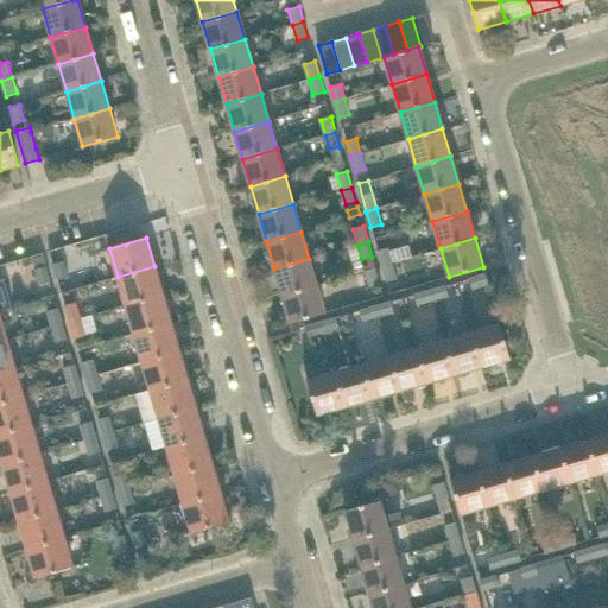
[(382,265),(393,261),(388,248),(378,251),(382,265)]
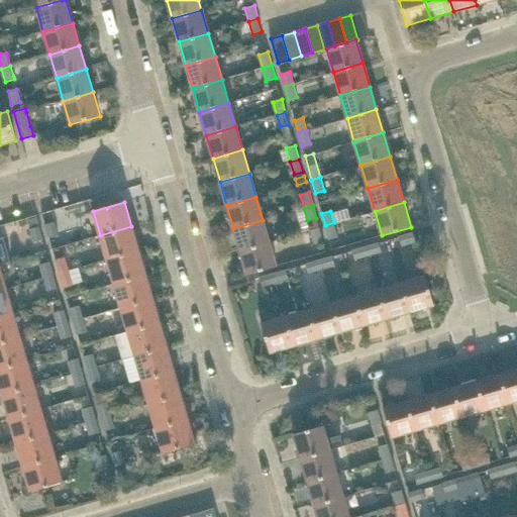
[(240,251),(270,242),(263,220),(233,228),(240,251)]
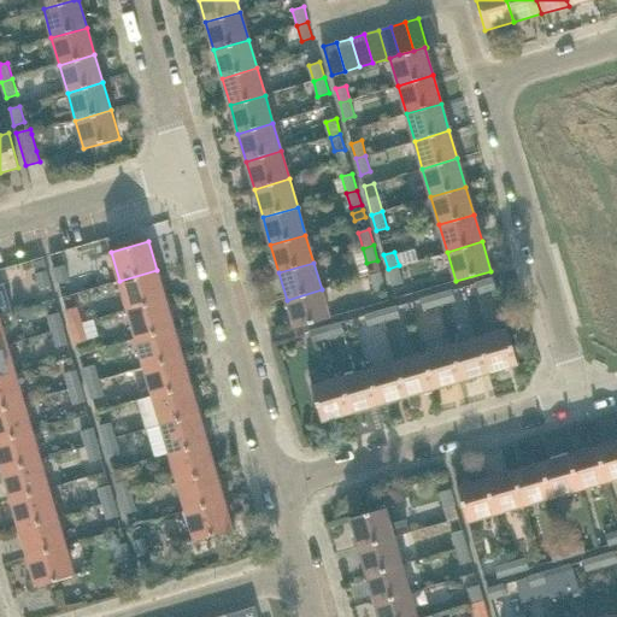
[(58,283),(69,281),(65,265),(53,269),(58,283)]
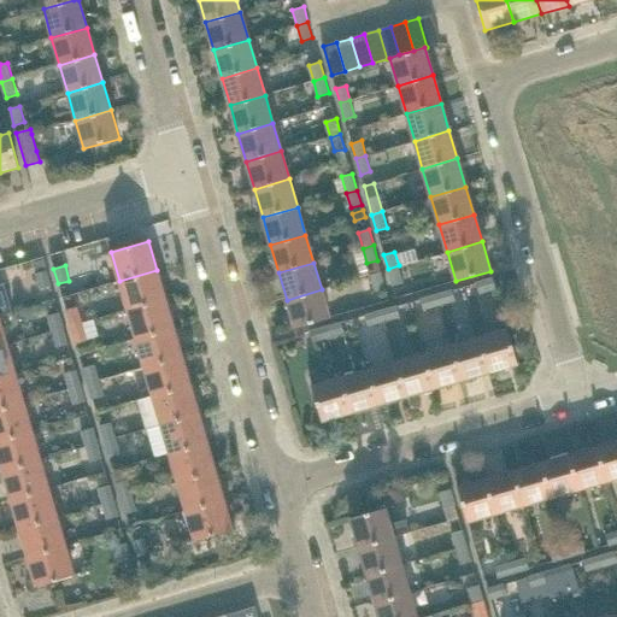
[(399,265),(388,269),(393,286),(404,283),(399,265)]
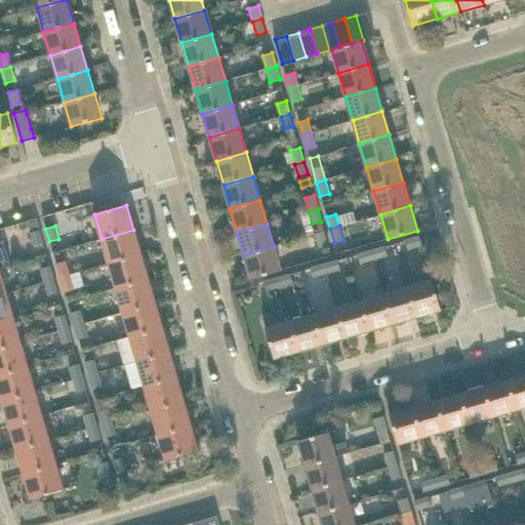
[(34,246),(43,243),(39,230),(30,233),(34,246)]
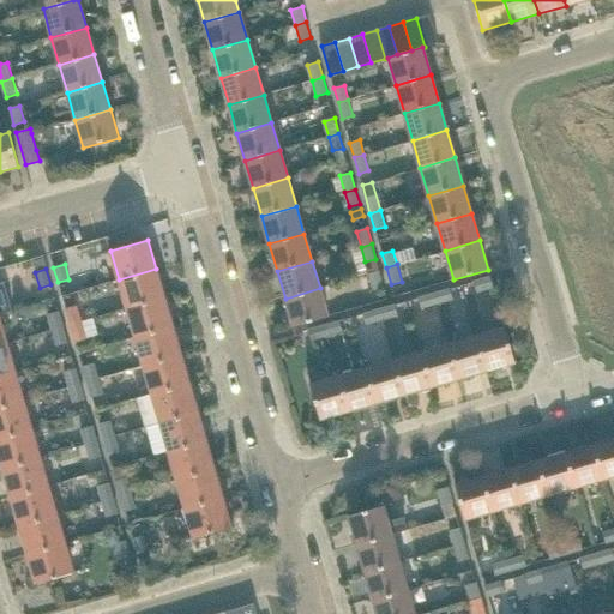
[(127,308),(164,298),(156,269),(119,280),(127,308)]
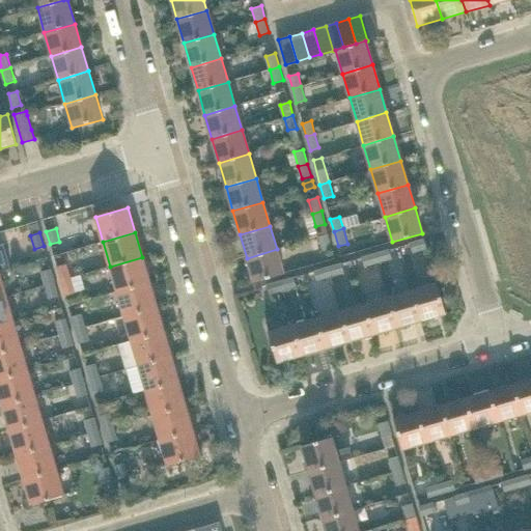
[(323,251),(332,248),(328,234),(319,236),(323,251)]
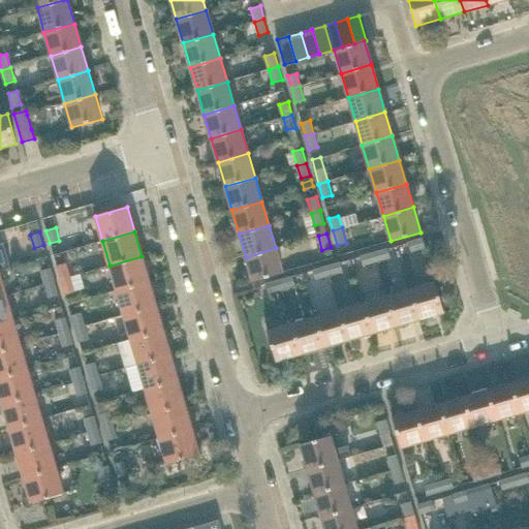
[(411,252),(425,248),(422,238),(408,242),(411,252)]
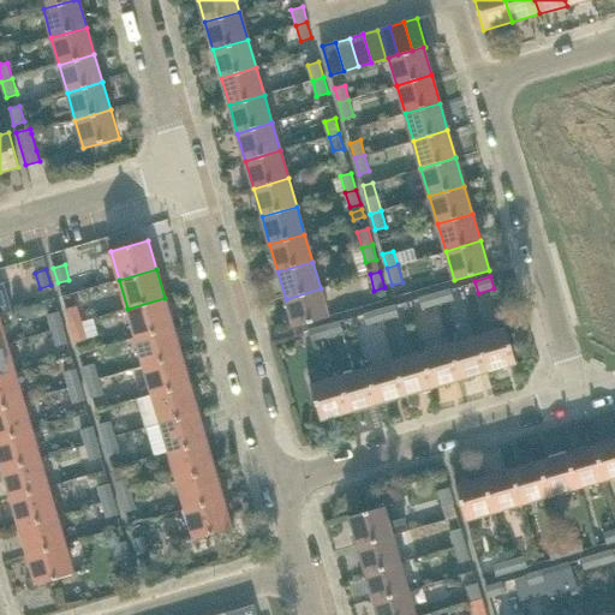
[(294,327),(329,317),(321,288),(286,299),(294,327)]
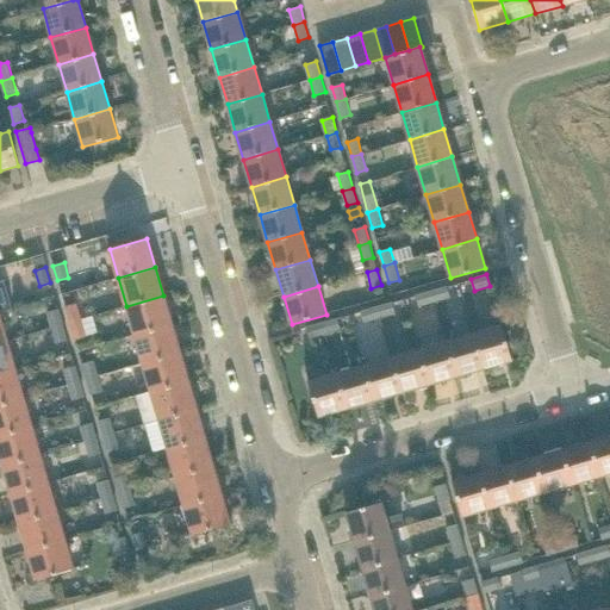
[(431,291),(435,302),(450,297),(448,286),(431,291)]
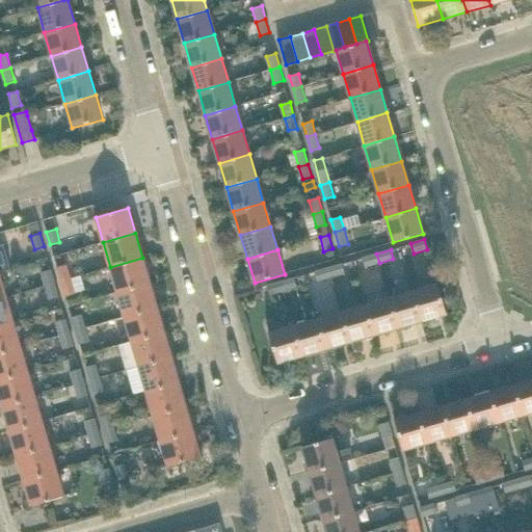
[(366,267),(379,263),(376,254),(364,258),(366,267)]
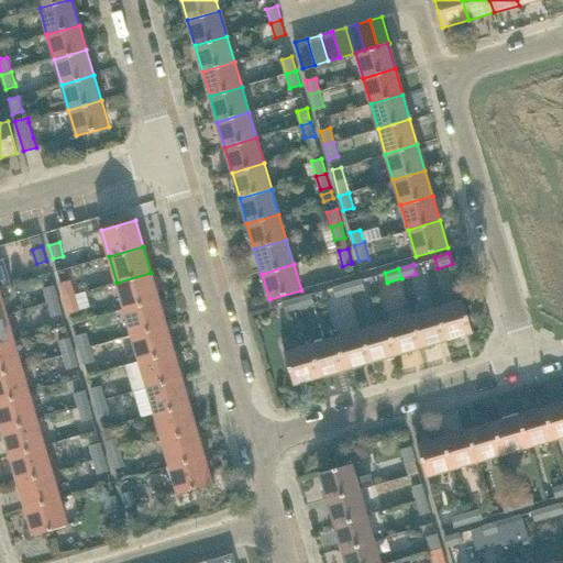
[(124,309),(158,298),(151,273),(117,283),(124,309)]
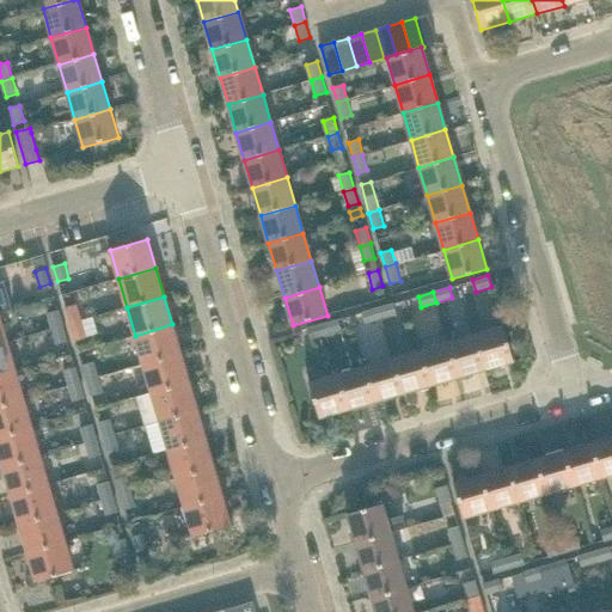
[(378,308),(381,319),(398,314),(395,304),(378,308)]
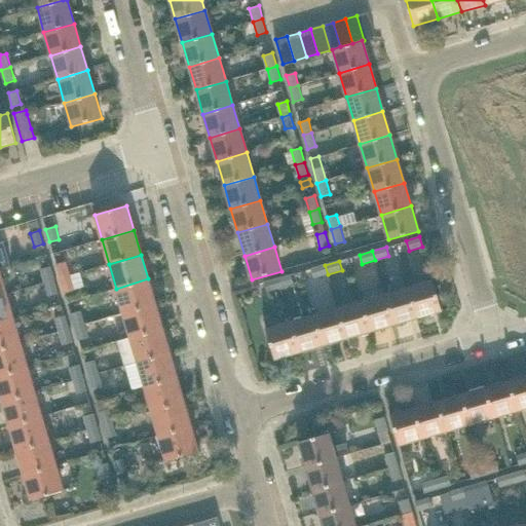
[(60,278),(70,275),(66,262),(57,264),(60,278)]
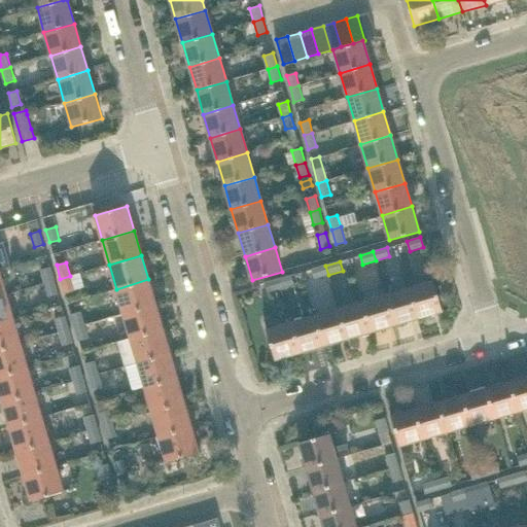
[(315,278),(328,275),(325,266),(313,270),(315,278)]
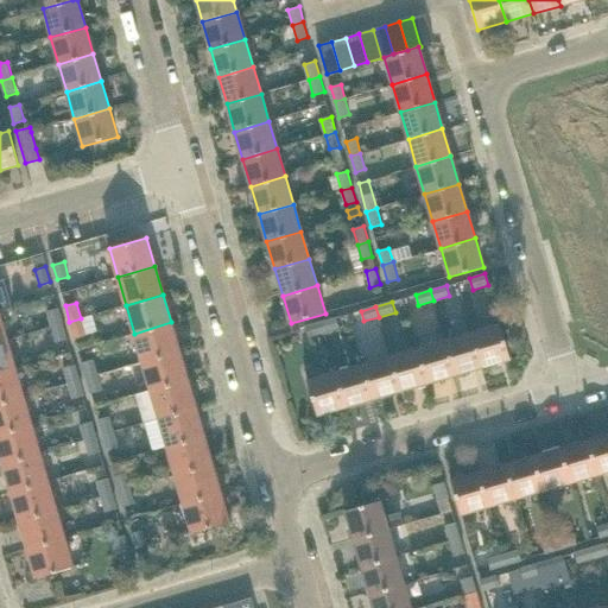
[(51,327),(62,324),(58,308),(46,311),(51,327)]
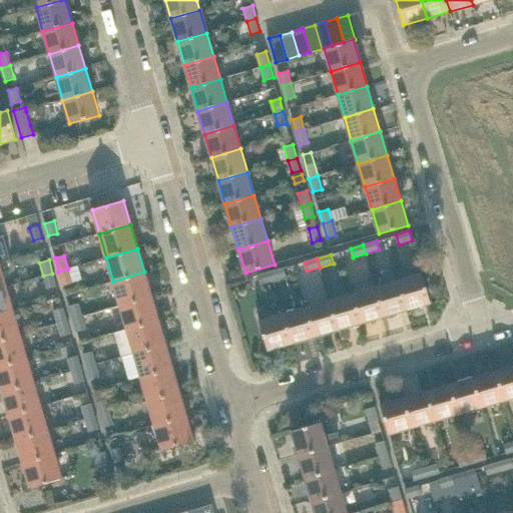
[(271,272),(273,281),(287,277),(284,268),(271,272)]
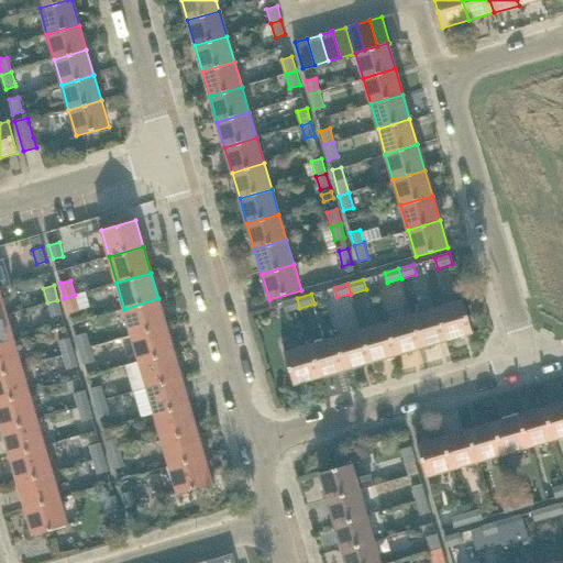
[(75,295),(64,298),(68,311),(78,308),(75,295)]
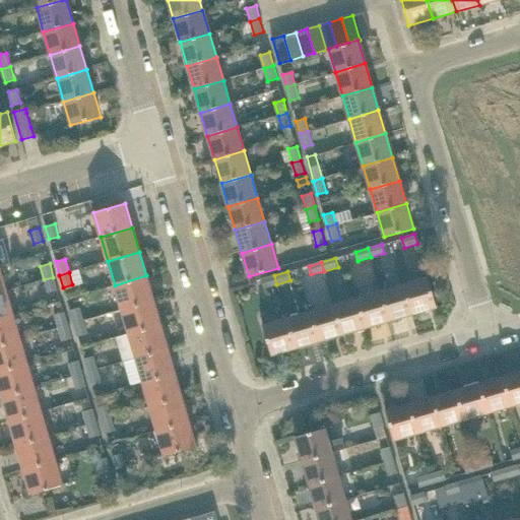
[(122,310),(153,300),(146,275),(115,285),(122,310)]
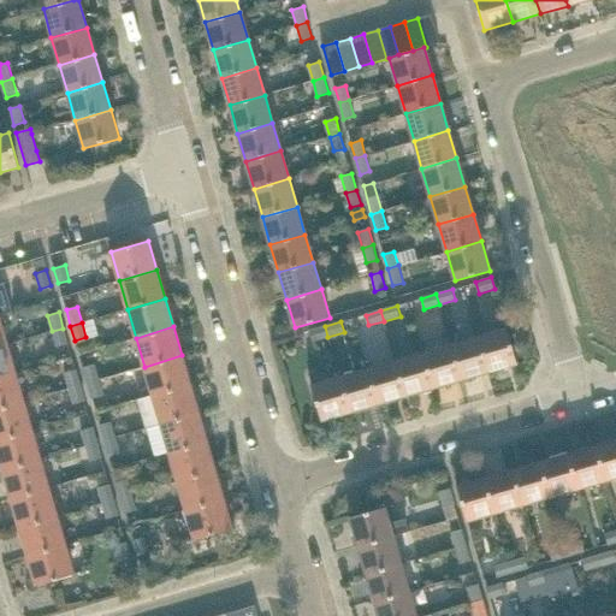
[(313,342),(327,337),(325,326),(309,331),(313,342)]
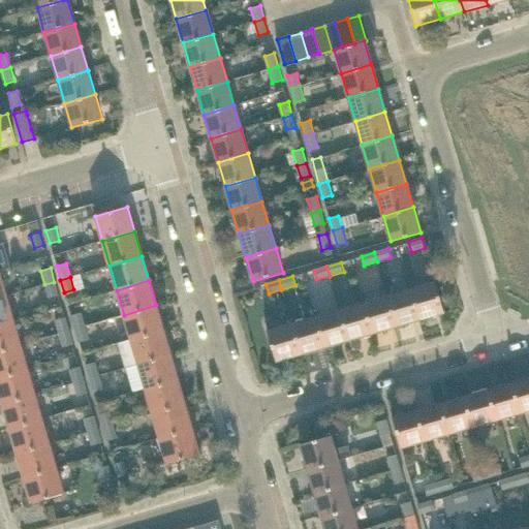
[(54,282),(44,284),(49,298),(58,294),(54,282)]
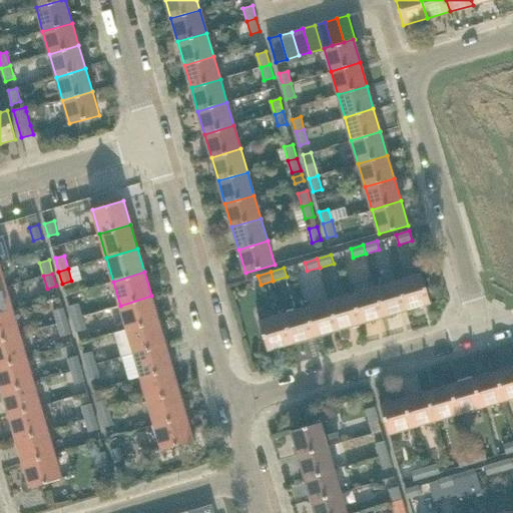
[(407,310),(431,303),(422,274),(399,281),(407,310)]
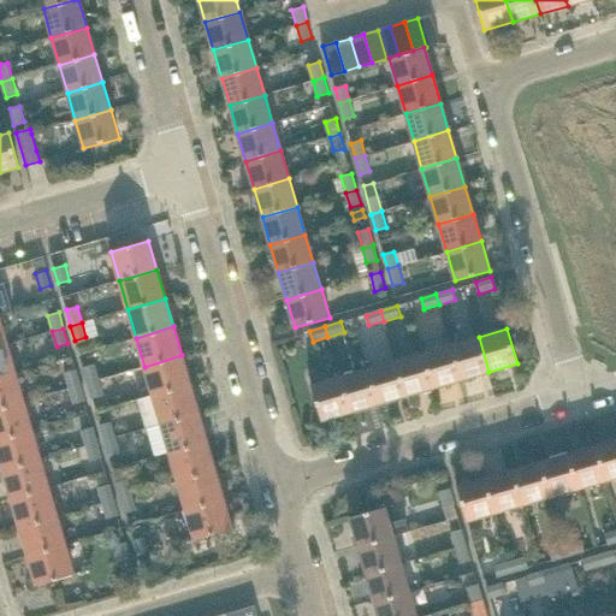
[(461,380),(489,372),(479,337),(451,345),(461,380)]
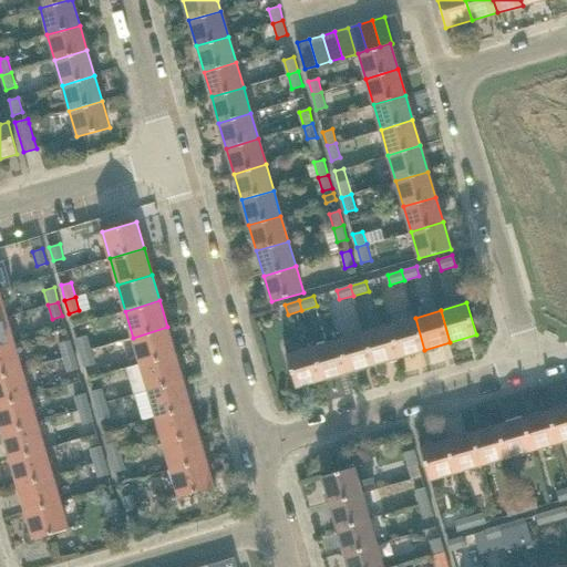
[(0,347),(14,342),(7,317),(0,318),(0,347)]
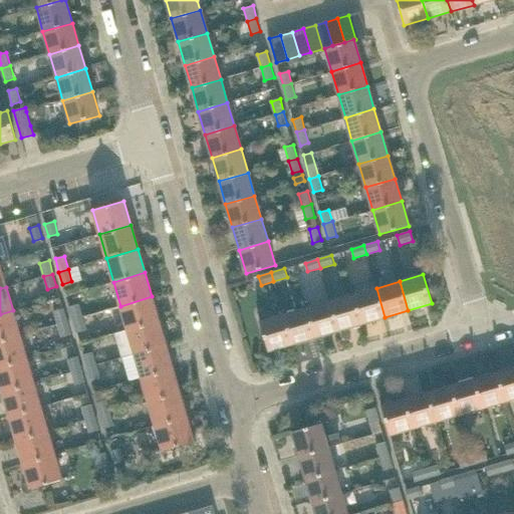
[(361,323),(384,317),(376,288),(353,294),(361,323)]
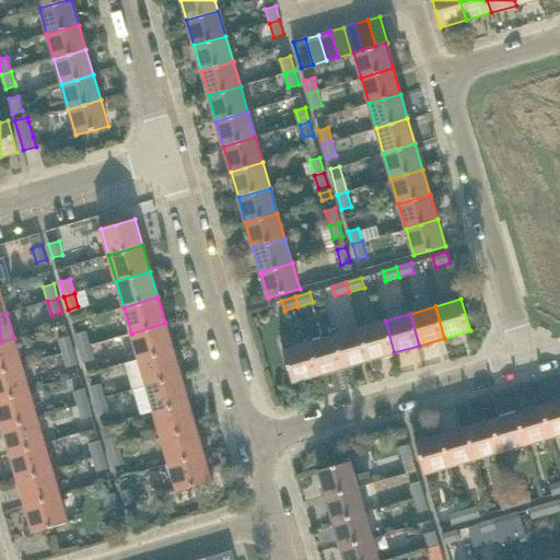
[(369,360),(394,352),(385,321),(359,328),(369,360)]
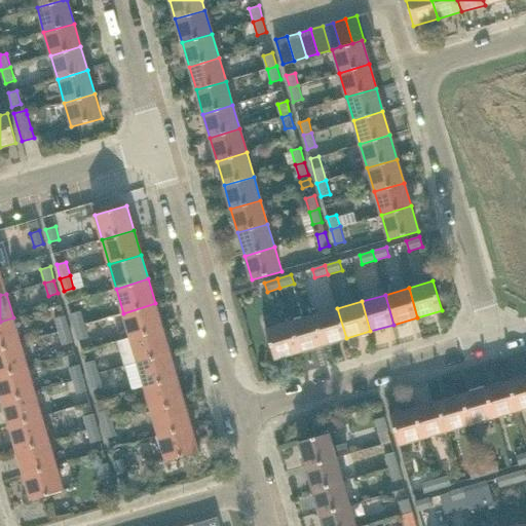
[(130,338),(162,328),(155,303),(123,313),(130,338)]
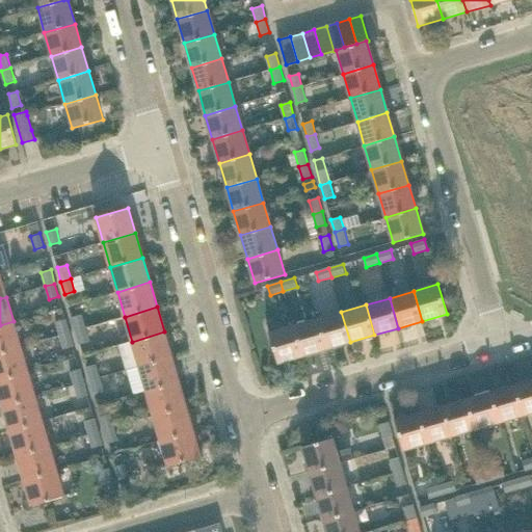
[(326,349),(350,342),(341,312),(317,319),(326,349)]
